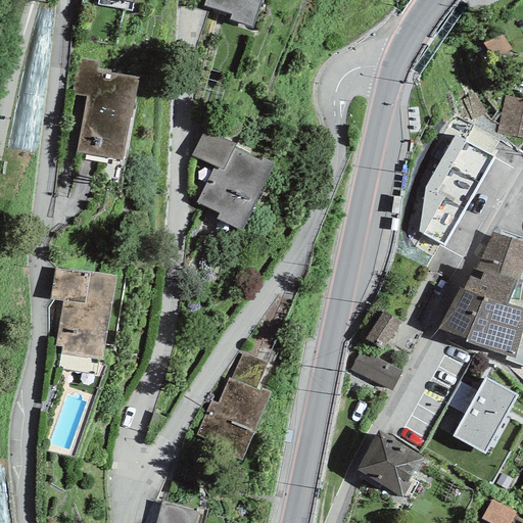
[(97,0),(97,5),(131,11),(133,0),(97,0)]
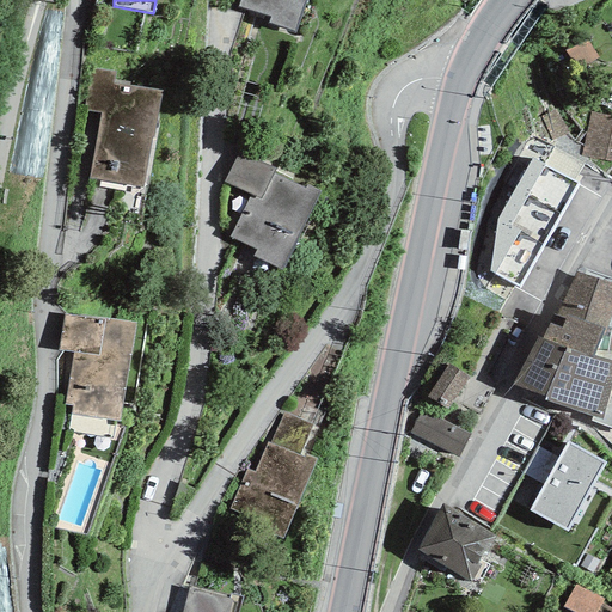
[(239,0),(238,7),(270,17),(268,24),(295,34),(305,0),(239,0)]
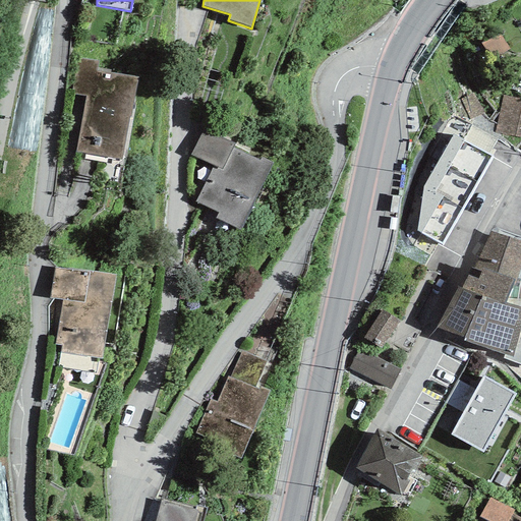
[(98,60),(77,57),(71,94),(84,96),(76,153),(122,160),(128,116),(131,117),(137,77),(110,73),(111,70),(97,67),(98,60)]
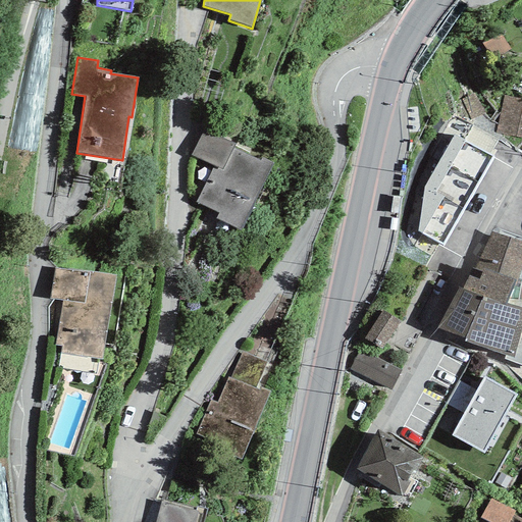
[(484,113),(474,93),(461,99),(471,119),(484,113)]
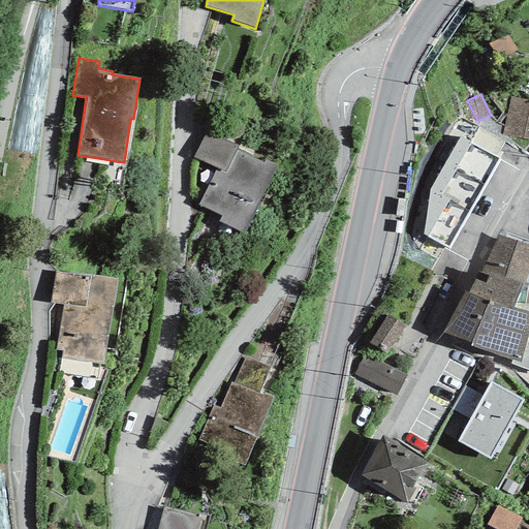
[(502,134),(528,139),(528,101),(510,97),(505,122),(502,134)]
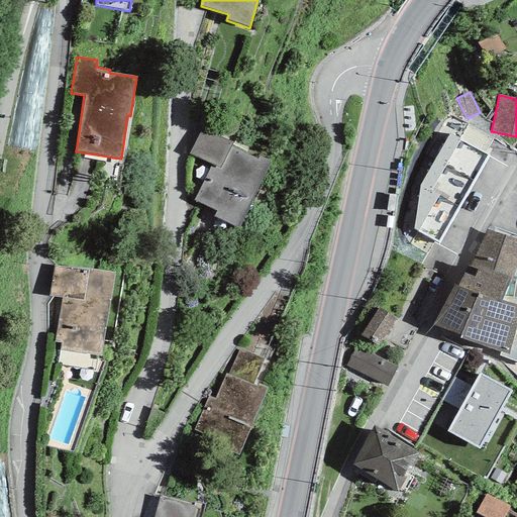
[(232,143),(201,128),(189,153),(211,165),(194,200),(217,211),(214,216),(238,228),(271,163),(260,157),(257,160),(230,146),(232,143)]
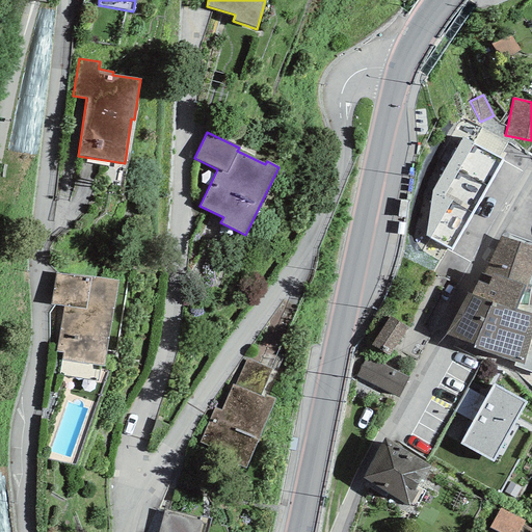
[(462,137),(432,190),(426,236),(451,249),(503,159),(462,137)]
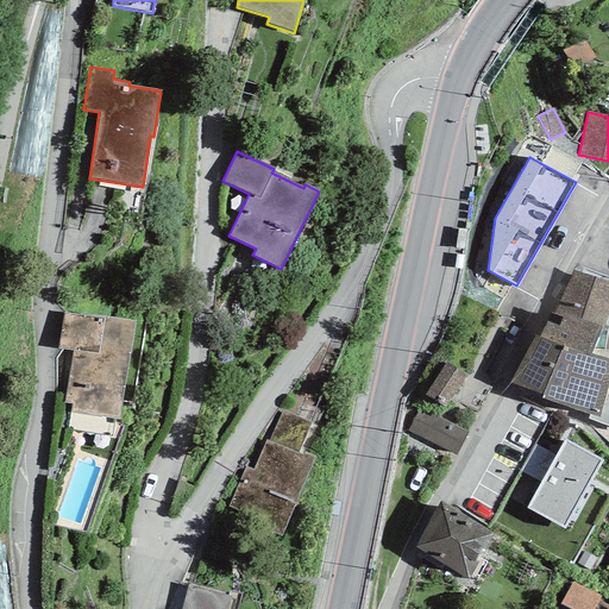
[(608,307),(608,282),(573,271),(558,303),(539,338),(591,355),(592,350),(602,328),(608,307)]
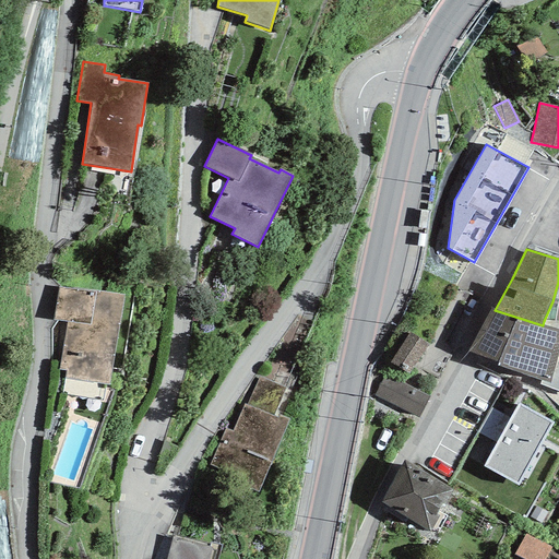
[(123,296),(58,286),(54,319),(67,321),(59,370),(64,371),(63,379),(110,385),(123,296)]
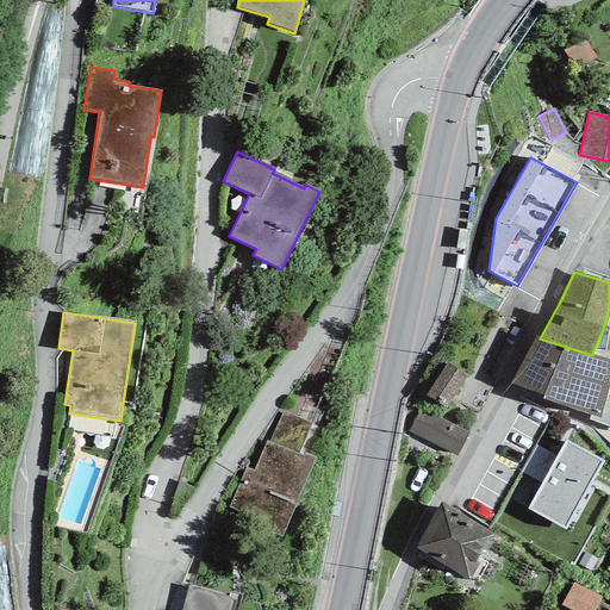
[(540,338),(535,336),(510,383),(543,394),(542,399),(591,415),(601,417),(609,380),(609,360),(592,355),(540,338)]
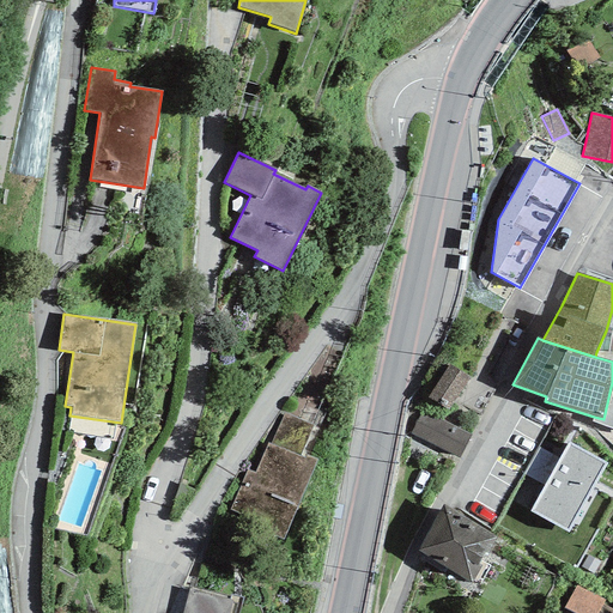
[(612,353),(596,352),(595,357),(612,362),(612,382),(604,419),(594,417),(592,422),(612,429),(612,353)]
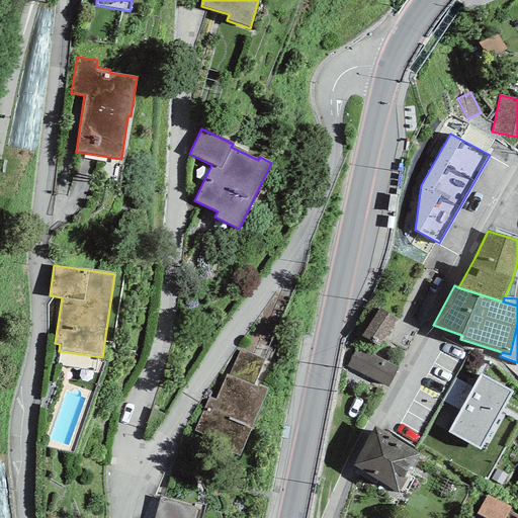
[(397,320),(379,309),(361,336),(379,347),(397,320)]
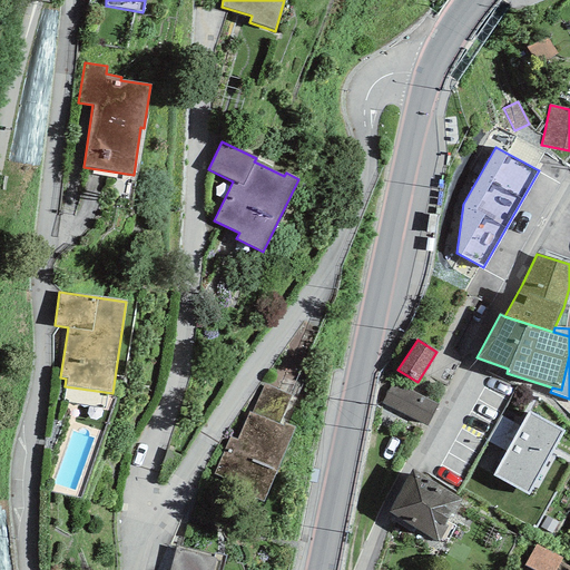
[(438,404),(392,382),(381,404),(426,426),(438,404)]
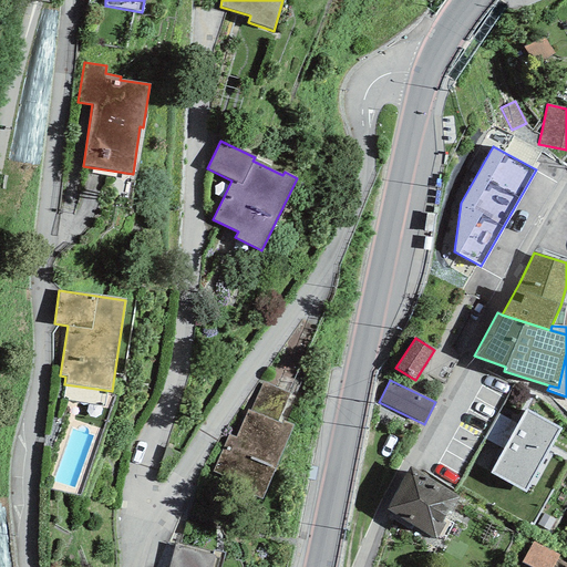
[(290,393),(263,381),(250,411),(278,423),(279,420),(290,393)]
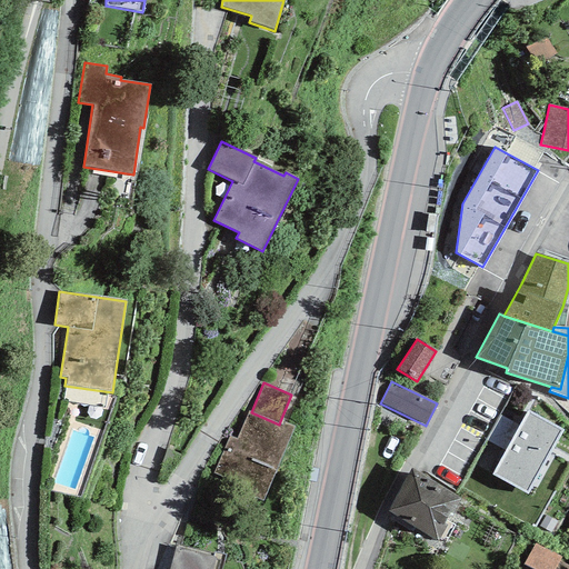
[(251,412),(248,411),(237,439),(229,436),(213,473),(222,478),(220,483),(262,501),(293,427),(280,421),(279,425),(251,412)]
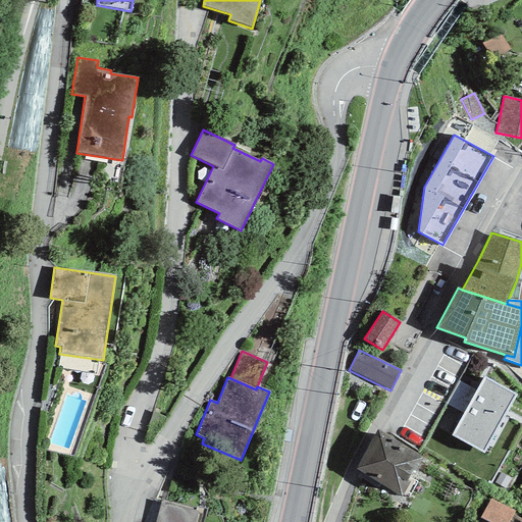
[(452,435),(484,454),(517,395),(484,377),(452,435)]
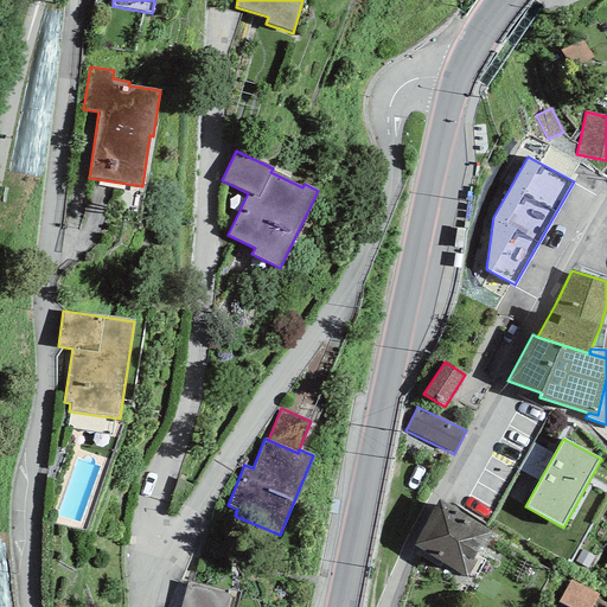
[(439,502),(413,545),(467,576),(492,531),(439,502)]
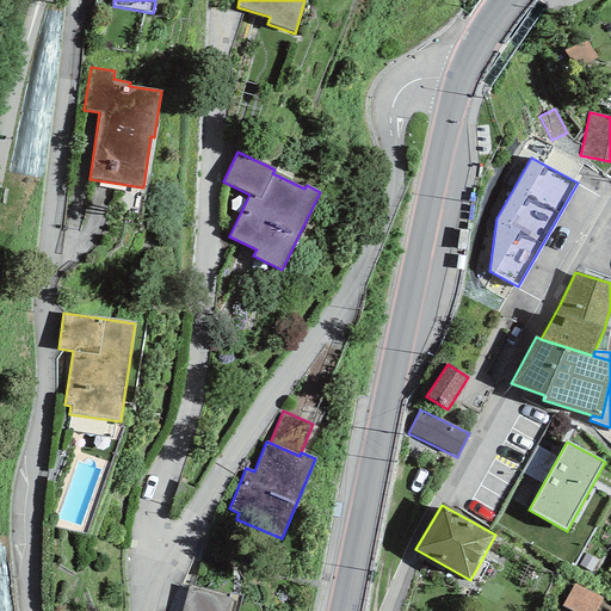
[(594,610),(602,598),(574,584),(562,606),(571,610),(594,610)]
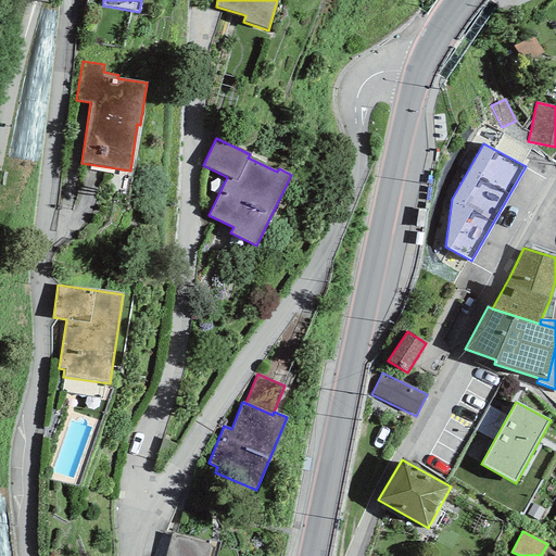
[(205,542),(172,532),(165,555),(207,555),(211,544),(204,543),(205,542)]
